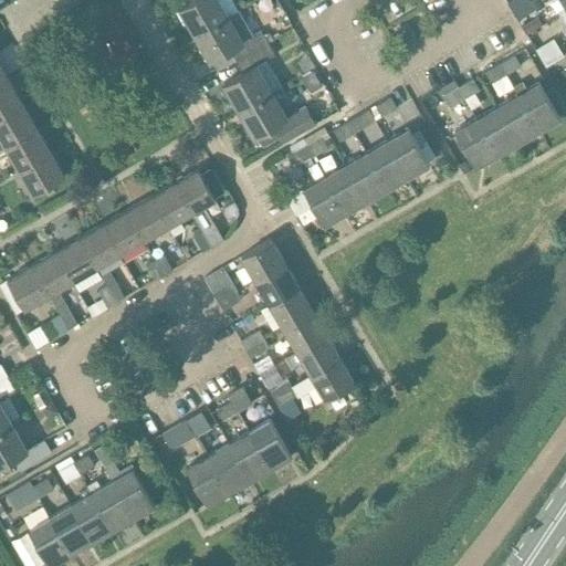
[(194,0),(180,8),(196,34),(238,10),(231,0),(194,0)]
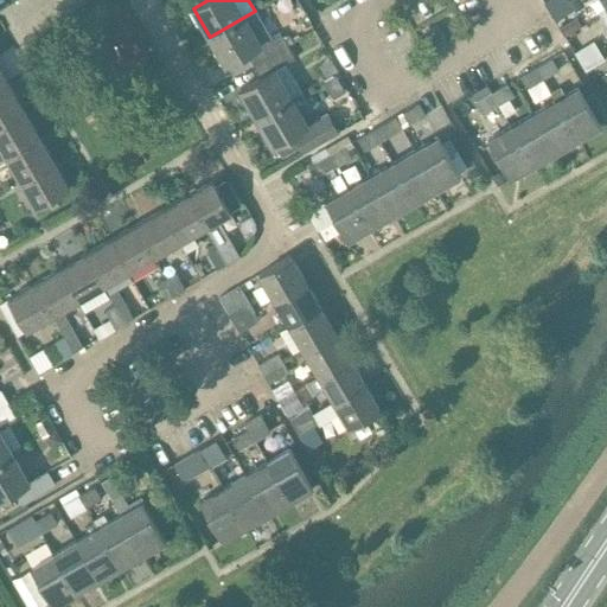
[(550,12),(568,0),(548,0),(544,2),(550,12)]
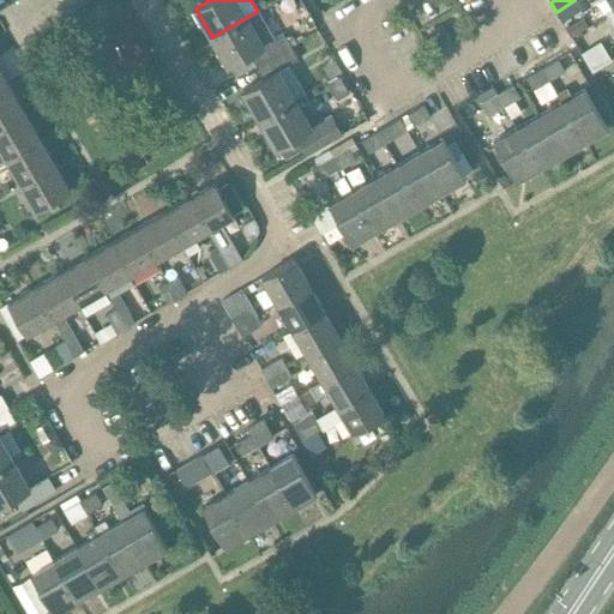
[(576,0),(575,0),(557,12),(563,22),(582,10),(576,0)]
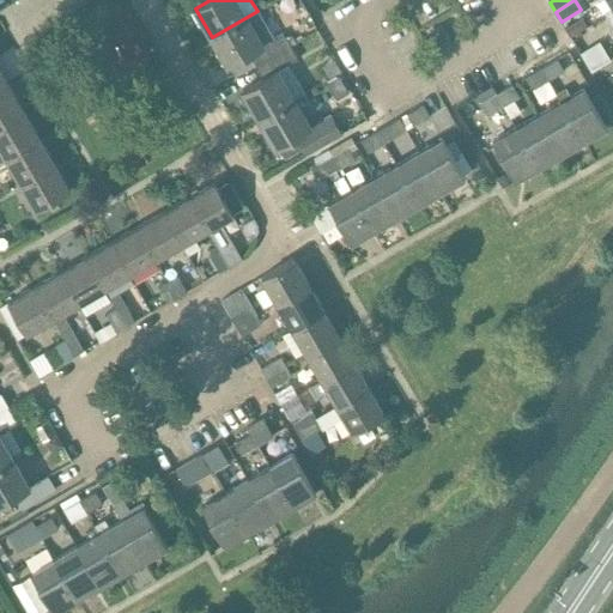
[(273,37),(258,11),(212,37),(228,66),(249,54),(256,66),(289,47),(281,32),(273,37)]
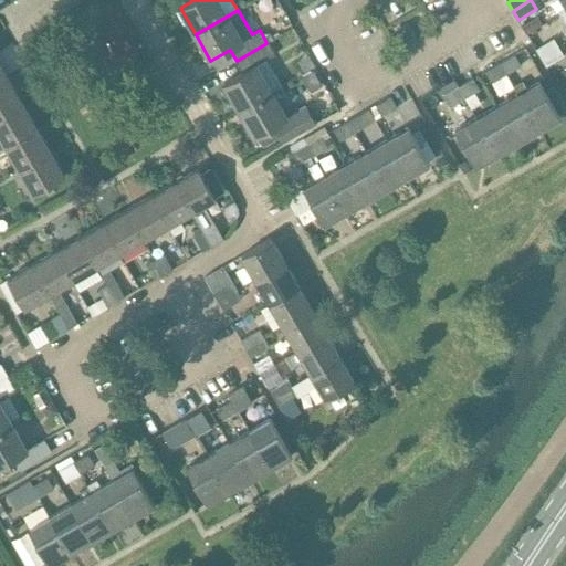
[(545,22),(538,11),(521,22),(527,33),(545,22)]
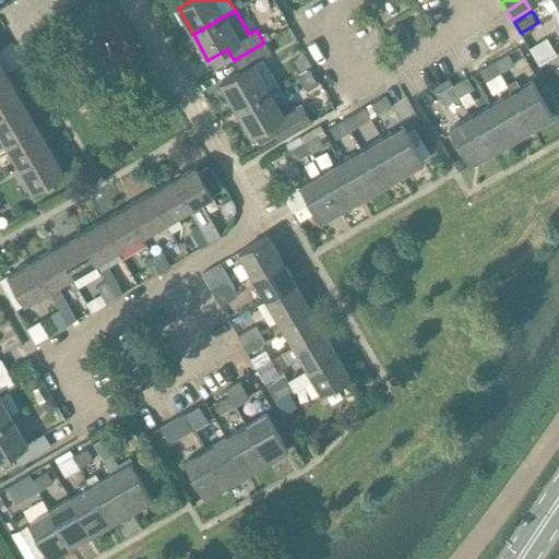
[(547,38),(530,48),(535,58),(552,46),(547,38)]
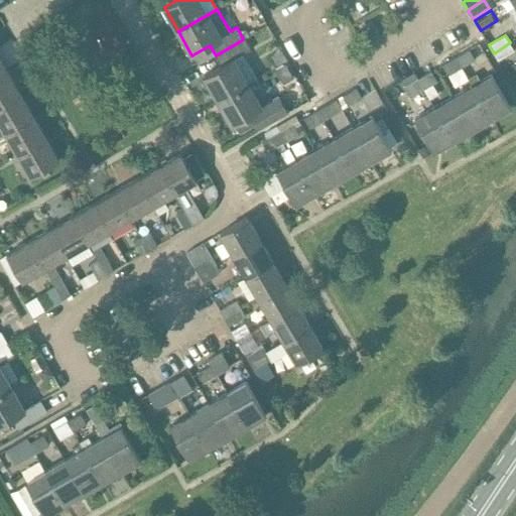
[(249,49),(243,39),(216,55),(222,67),(205,77),(218,100),(255,79),(242,54),(249,49)]
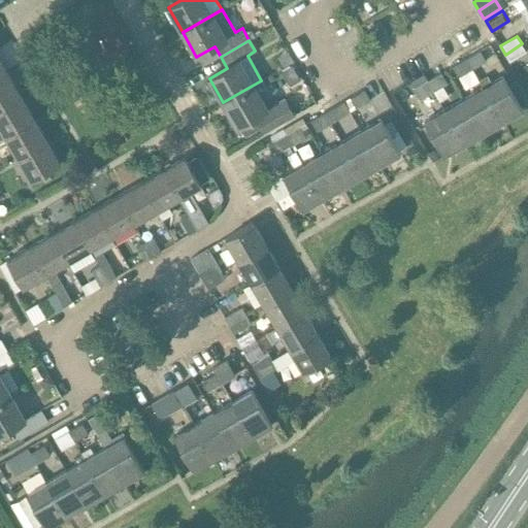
[(505,55),(509,62),(526,52),(522,43),(505,55)]
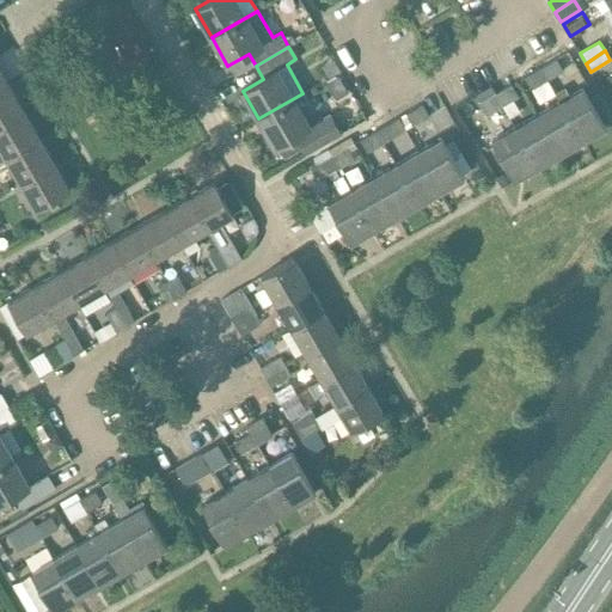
[(540,68),(548,80),(563,71),(563,69),(574,63),(568,51),(540,68)]
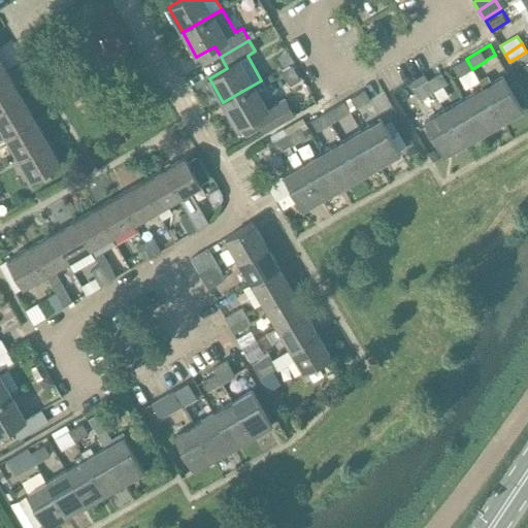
[(472,69),(466,59),(453,66),(459,77),(472,69)]
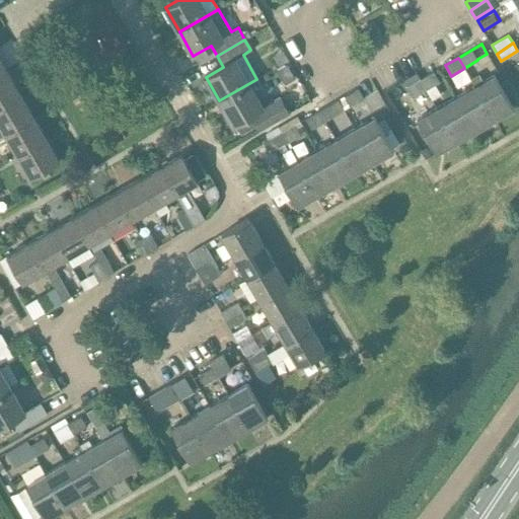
[(0,104),(20,93),(7,71),(0,75),(0,104)]
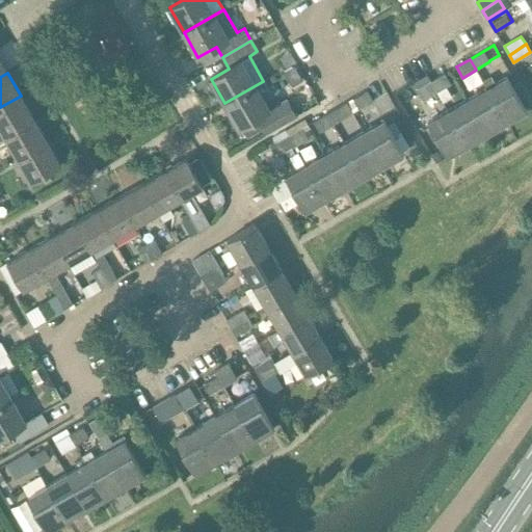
[(431,81),(437,92),(451,84),(445,74),(431,81)]
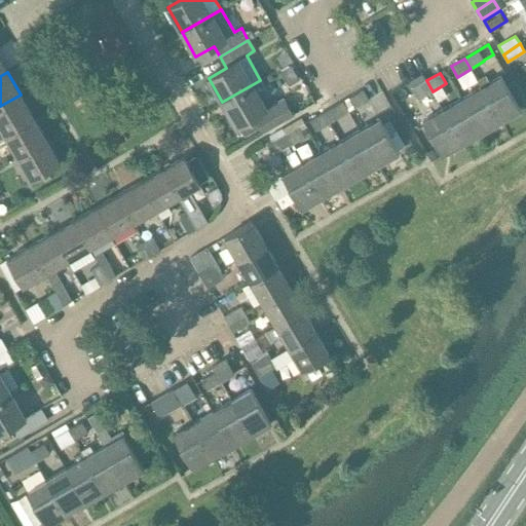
[(482,87),(501,120),(521,109),(501,76),(482,87)]
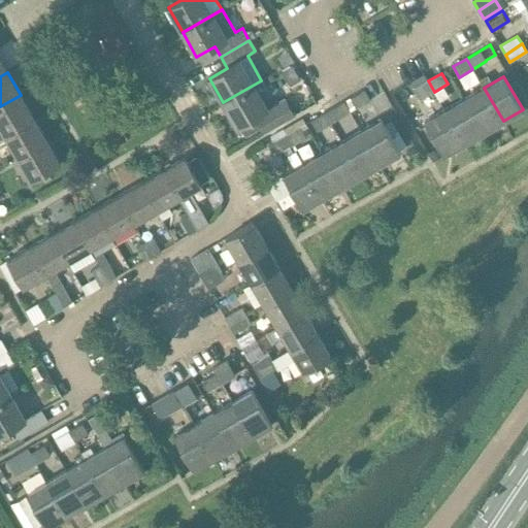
[(268,92),(261,80),(223,102),(237,127),(255,117),(264,133),(294,116),(285,99),(268,108),(261,97),(268,92)]
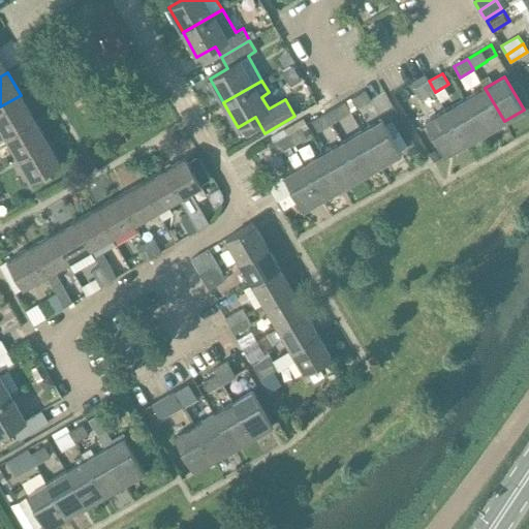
[(435,92),(429,81),(415,89),(422,99),(435,92)]
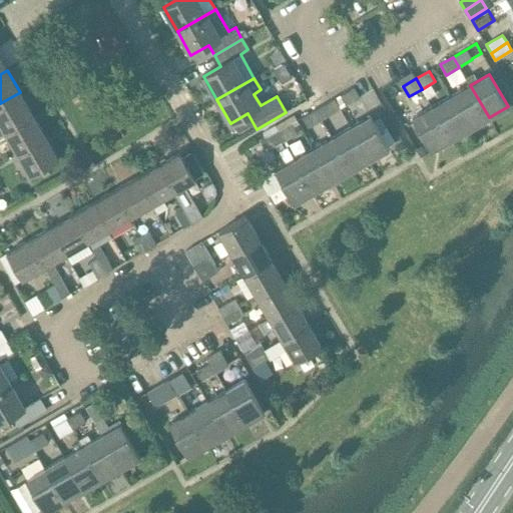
[(451,96),(470,128),(489,117),(470,85),(451,96)]
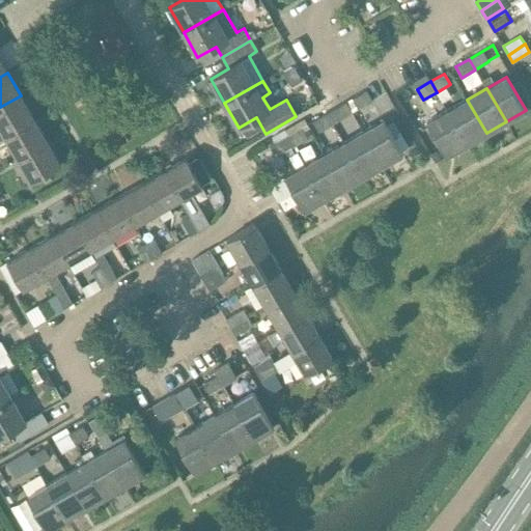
[(366,90),(353,99),(358,109),(372,101),(366,90)]
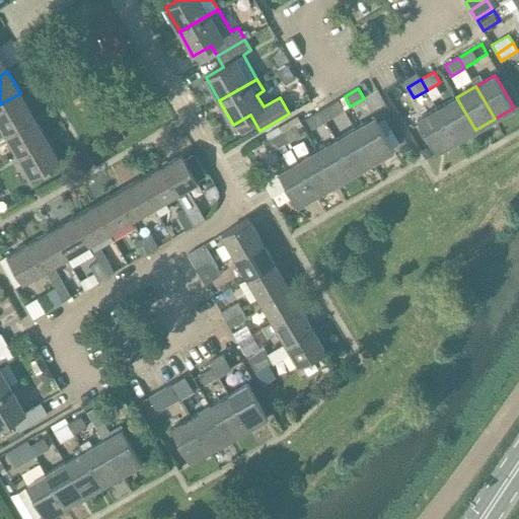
[(20,93),(0,104),(0,126),(4,133),(33,116),(20,93)]
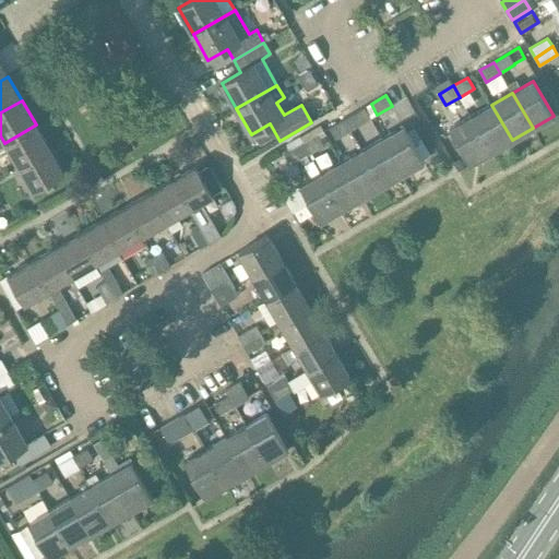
[(471,117),(491,152),(512,140),(491,105),(471,117)]
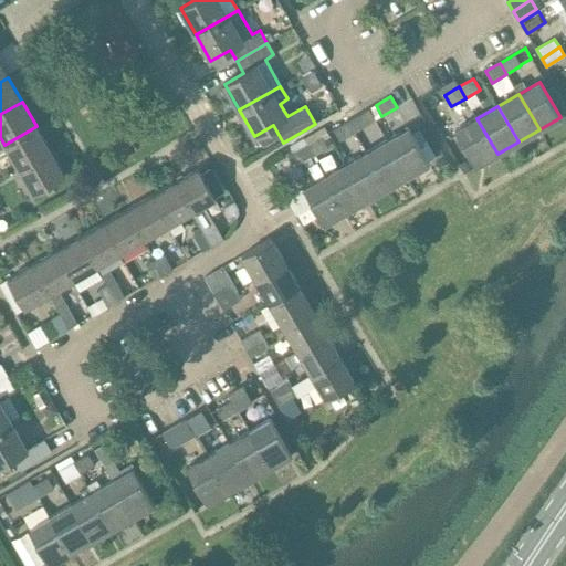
[(348,121),(355,132),(369,124),(363,113),(348,121)]
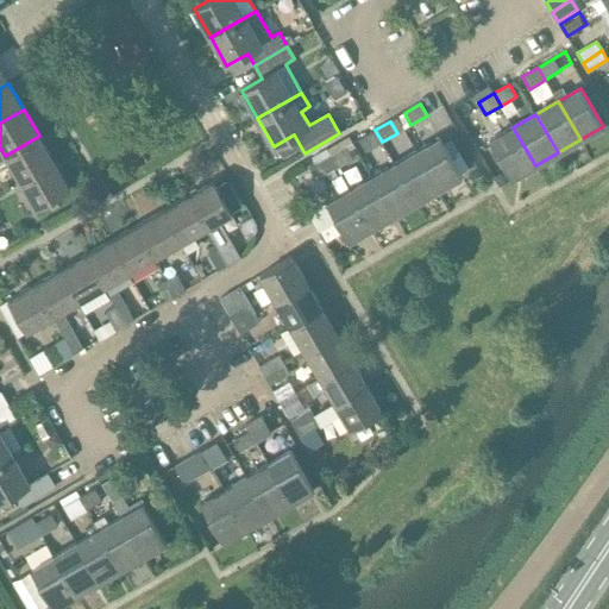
[(535,165),(513,127),(490,140),(513,179),(535,165)]
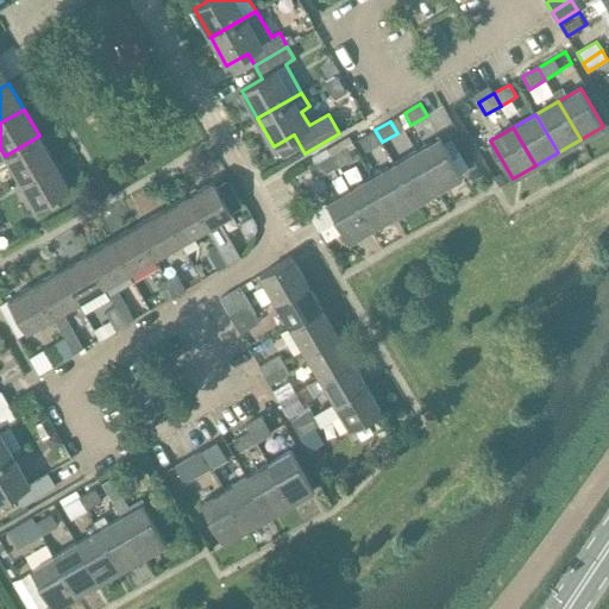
[(375,130),(359,139),(366,151),(382,142),(375,130)]
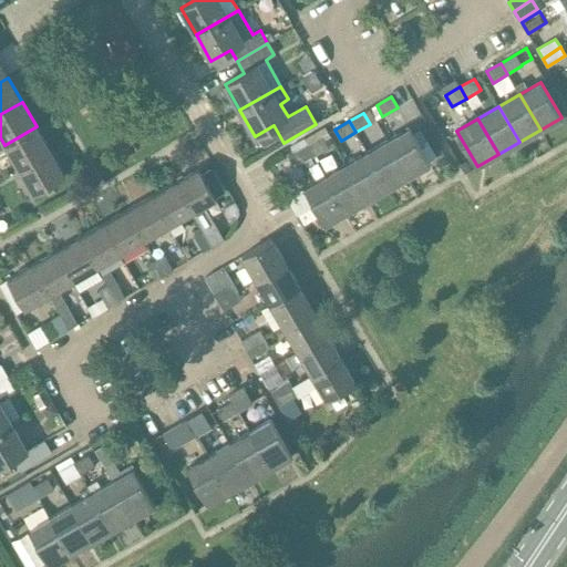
[(19,169),(51,151),(37,126),(4,145),(19,169)]
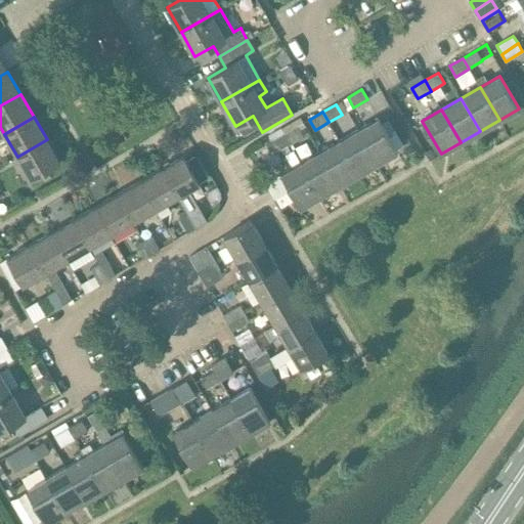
[(358,130),(378,163),(397,151),(378,119),(358,130)]
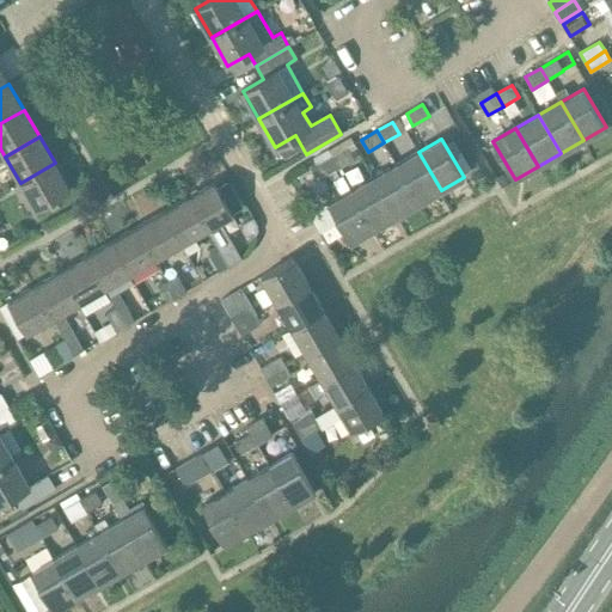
[(332,157),(340,169),(355,159),(348,147),(332,157)]
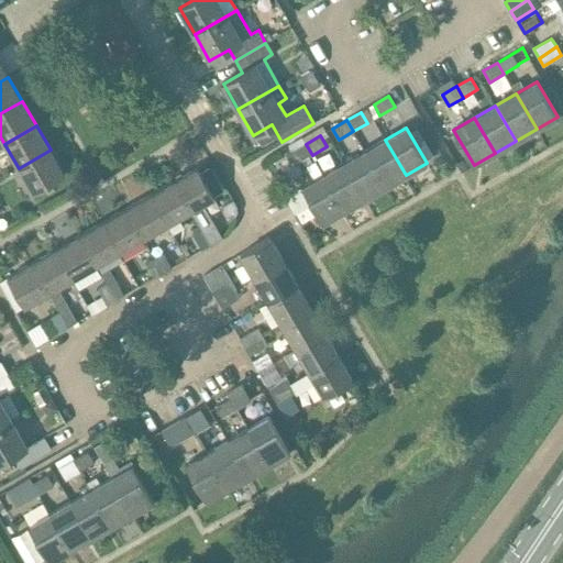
[(385,187),(406,175),(385,140),(365,152),(385,187)]
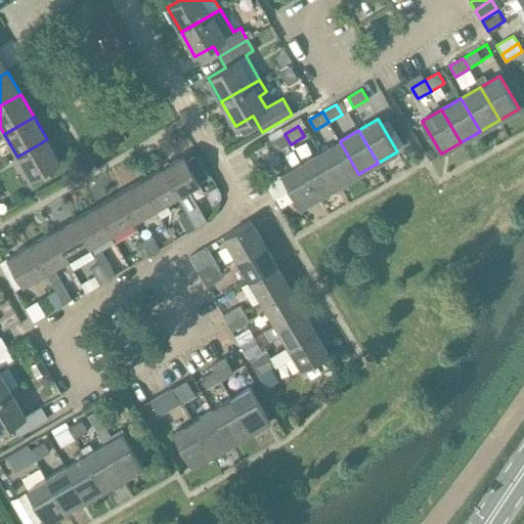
[(291,144),(285,134),(271,141),(276,151),(291,144)]
